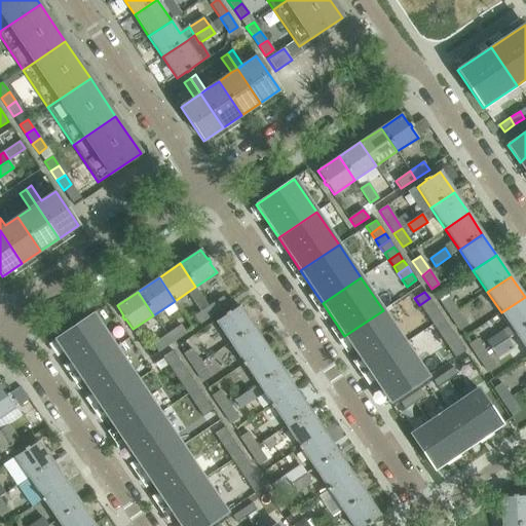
[(223,297),(209,306),(214,314),(228,305),(223,297)]
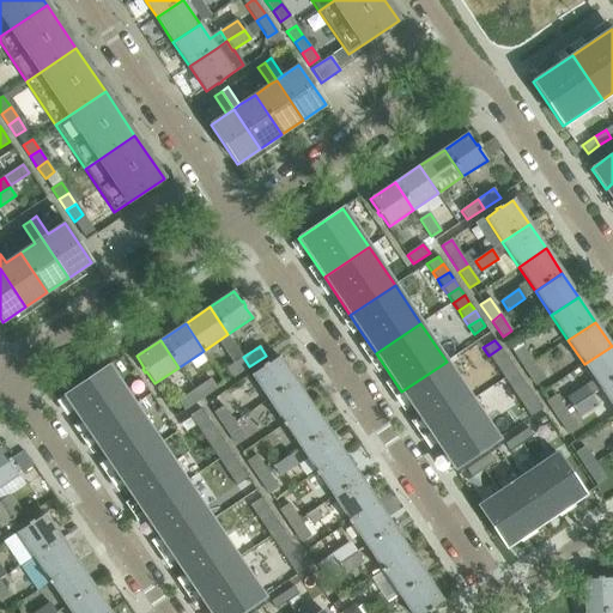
[(522,346),(514,352),(525,369),(533,363),(522,346)]
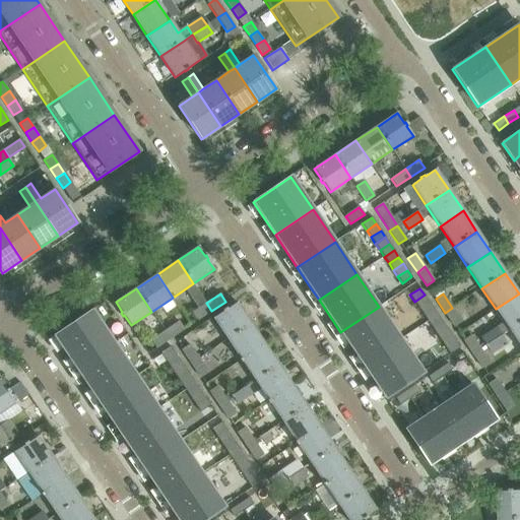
[(519,296),(519,294),(496,309),(509,330),(519,322),(519,296)]
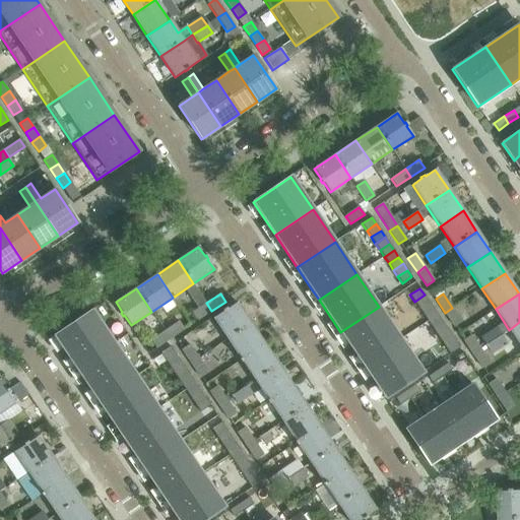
[(425,295),(414,302),(418,308),(429,302),(425,295)]
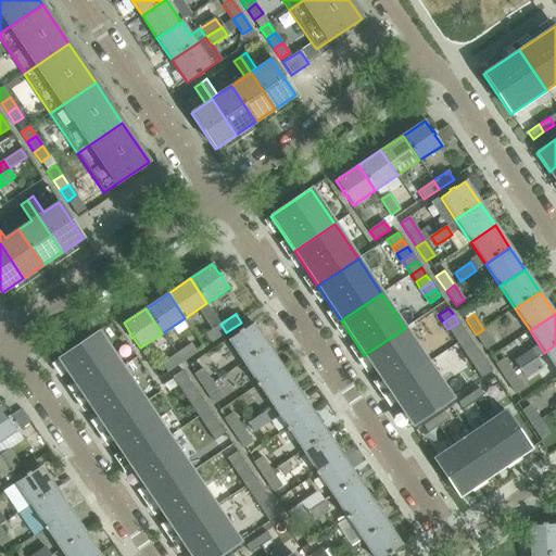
[(458,323),(447,329),(452,337),(463,329),(458,323)]
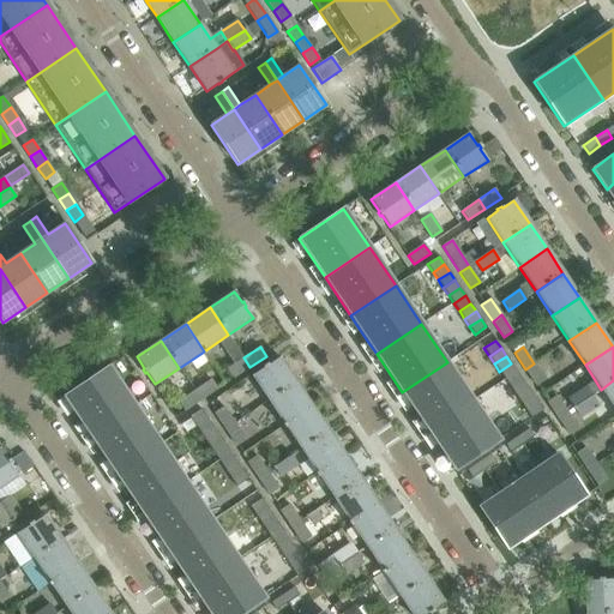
[(244,357),(227,369),(233,378),(250,367),(244,357)]
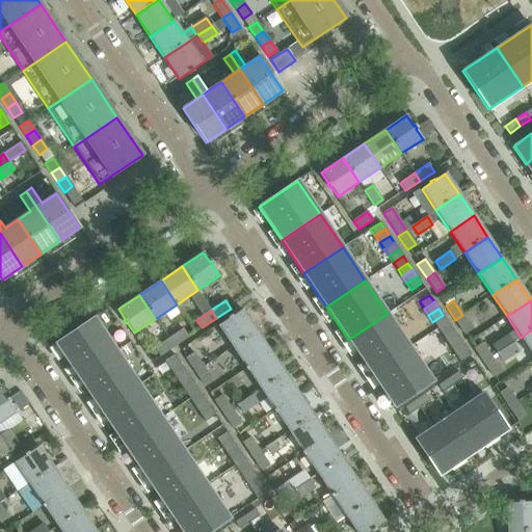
[(229,319),(218,325),(233,347),(256,331),(242,310),(232,317),(231,315),(228,318),(229,319)]
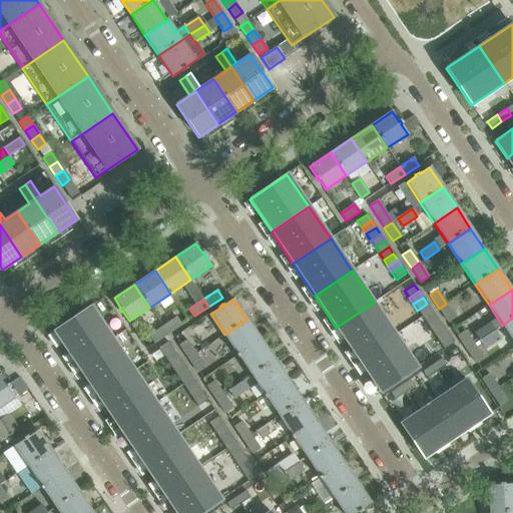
[(374,303),(336,328),(358,360),(395,335),(374,303)]
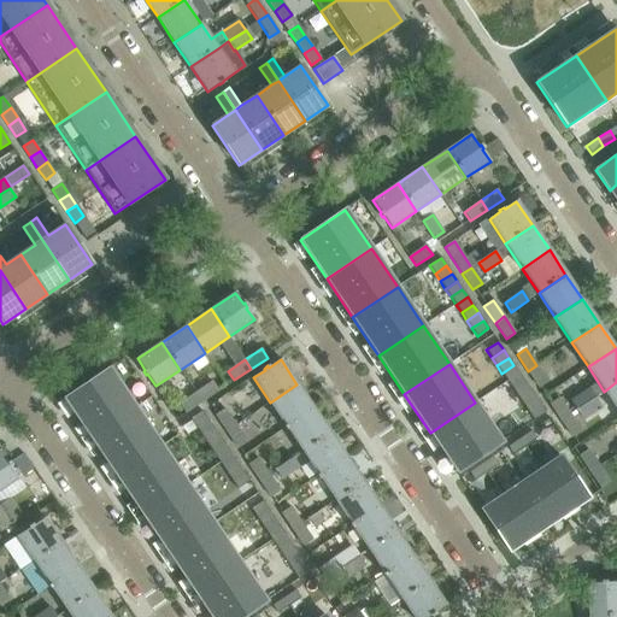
[(513,365),(501,374),(507,381),(519,374),(513,365)]
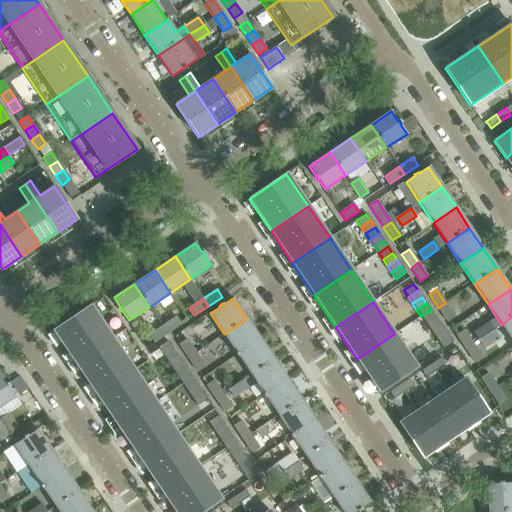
[(455,317),(445,303),(438,308),(447,322),(455,317)]
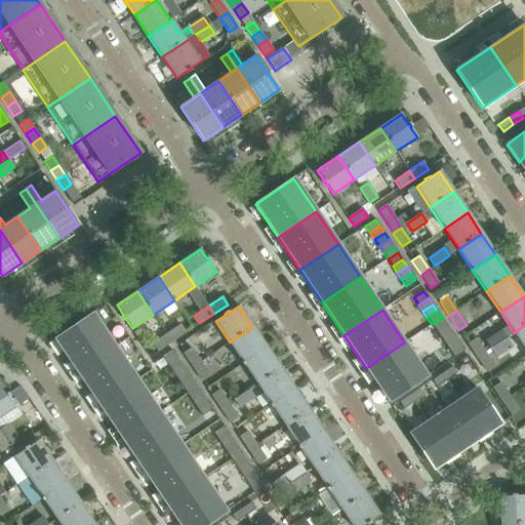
[(92,313),(54,339),(56,341),(73,366),(77,372),(116,347),(92,313)]
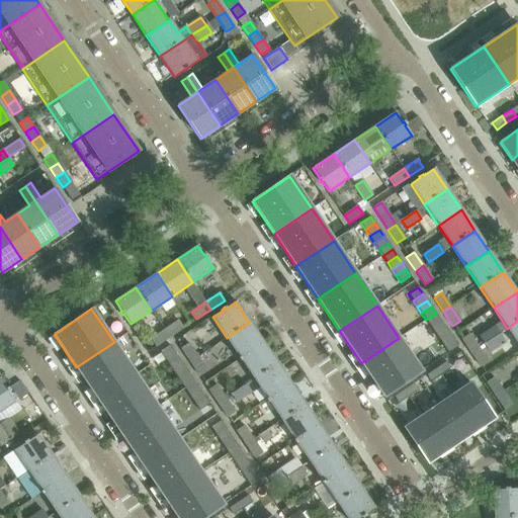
[(436,314),(426,320),(430,327),(440,320),(436,314)]
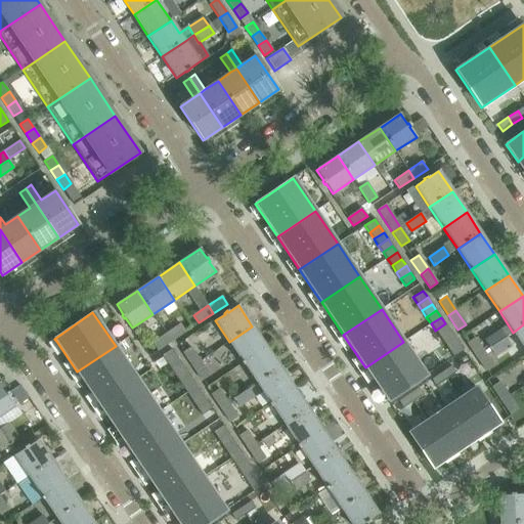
[(445,323),(435,331),(440,337),(450,331),(445,323)]
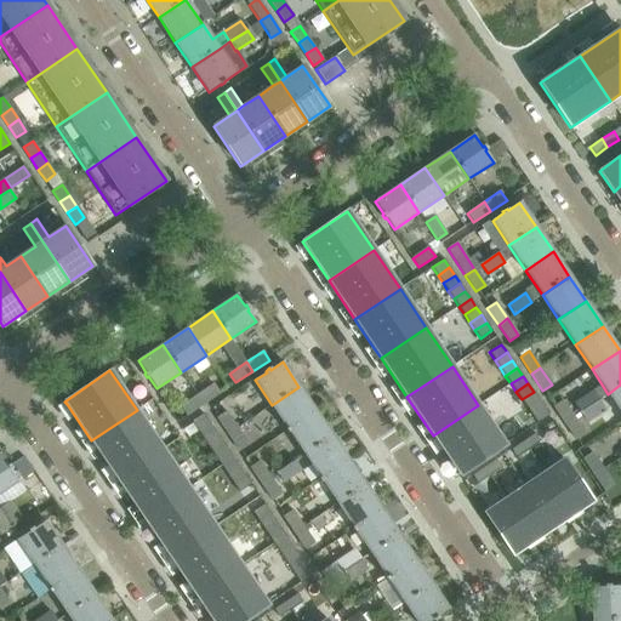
[(214,385),(197,396),(203,404),(220,393),(214,385)]
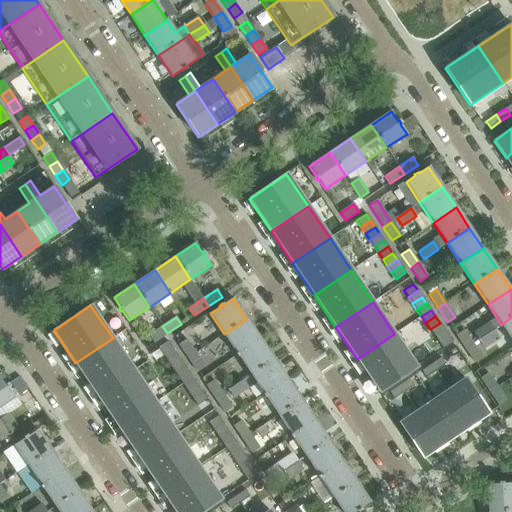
[(511,317),(501,325),(511,340),(511,317)]
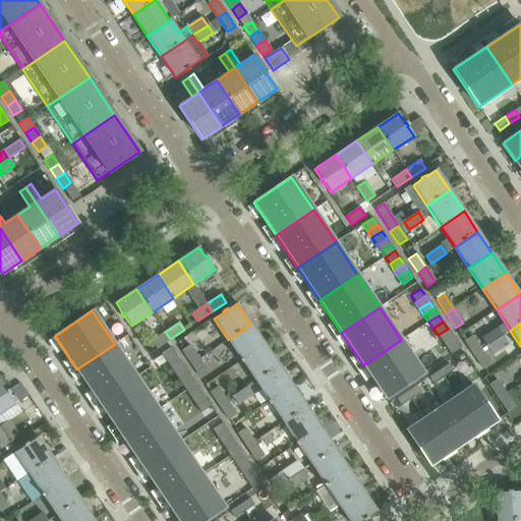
[(250,325),(228,340),(241,360),(265,345),(250,325)]
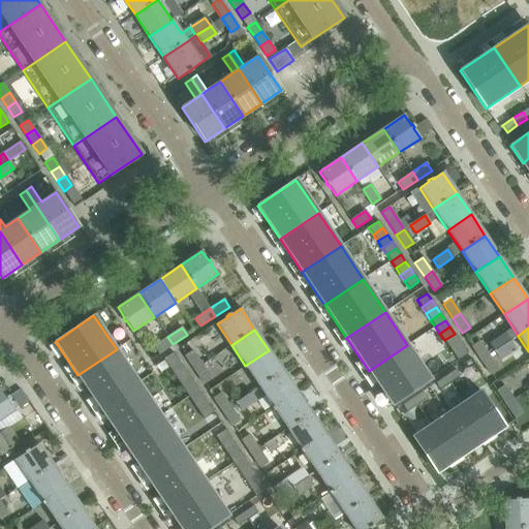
[(455,334),(444,340),(448,347),(459,340),(455,334)]
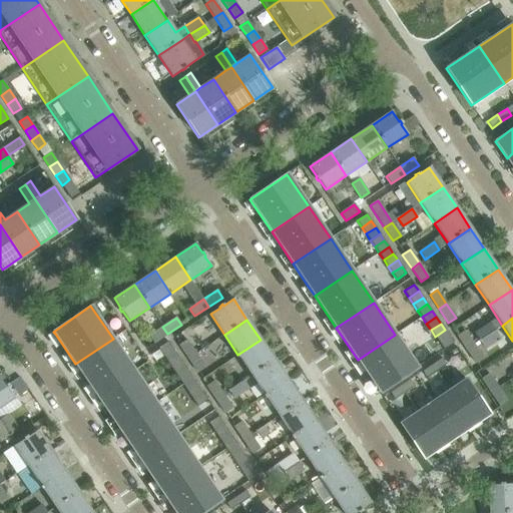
[(489,324),(475,333),(480,341),(494,331),(489,324)]
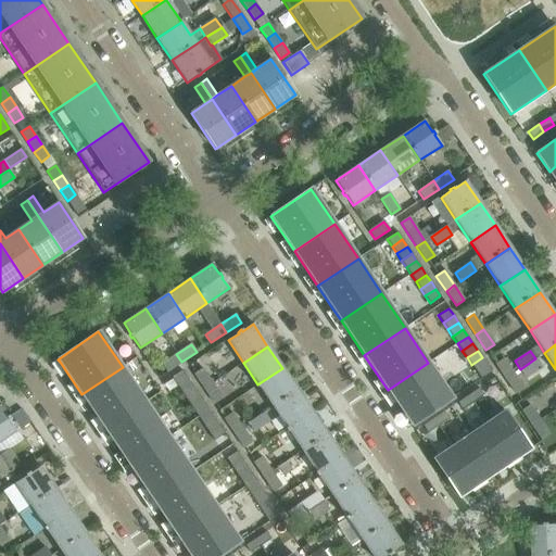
[(176,354),(162,364),(167,373),(181,362),(176,354)]
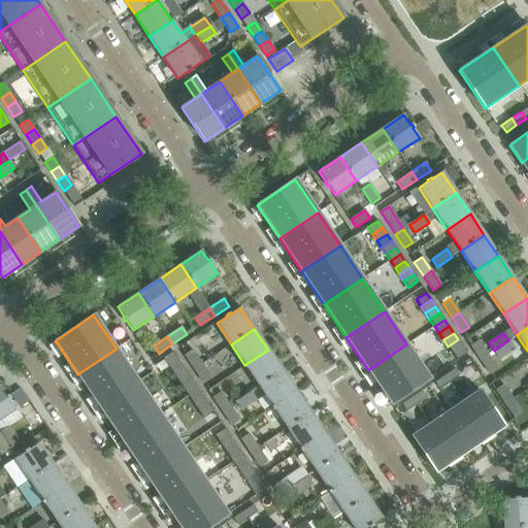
[(458,339),(448,347),(453,353),(462,347),(458,339)]
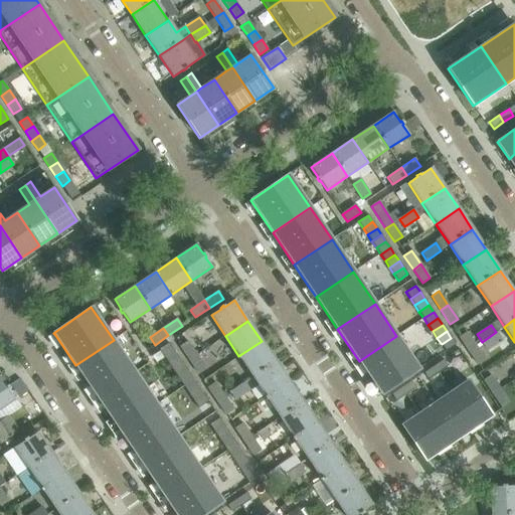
[(459,337),(468,351),(476,346),(467,332),(459,337)]
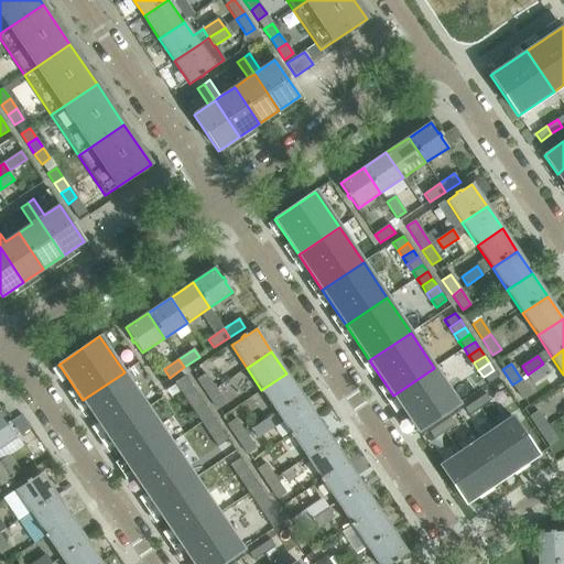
[(543,364),(528,375),(533,383),(549,372),(543,364)]
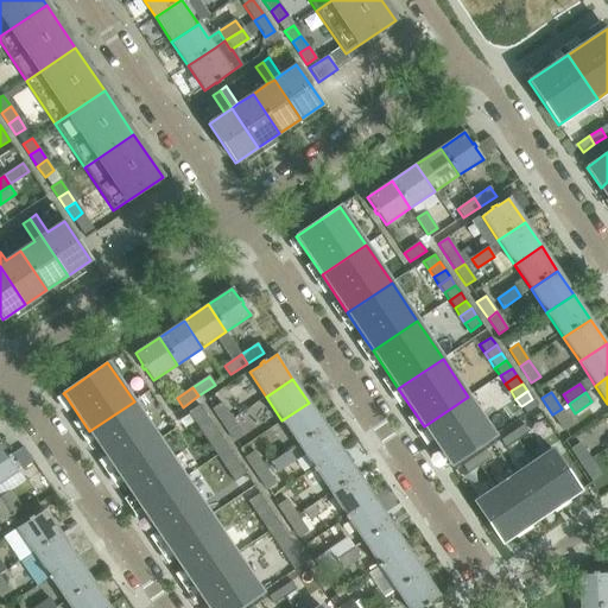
[(468,397),(424,426),(450,466),(494,436),(468,397)]
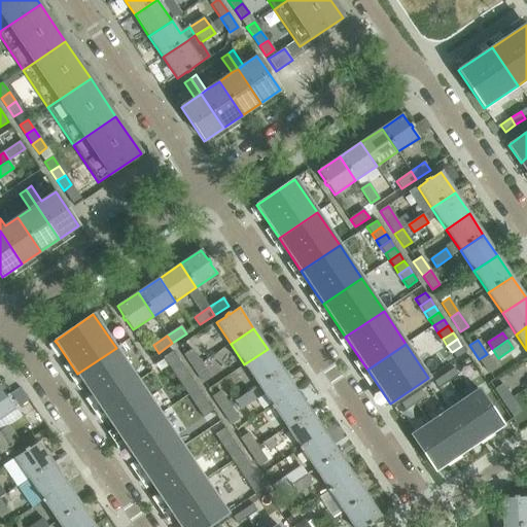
[(461,346),(452,352),(456,359),(466,352),(461,346)]
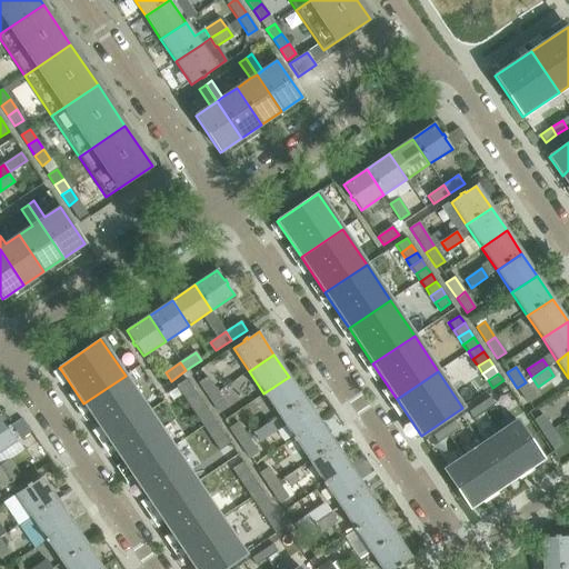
[(126,376),(83,403),(108,439),(149,411),(126,376)]
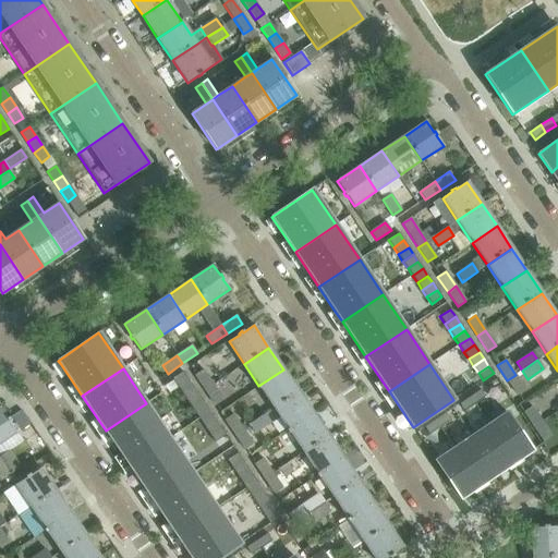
[(203,370),(195,375),(205,390),(214,385),(203,370)]
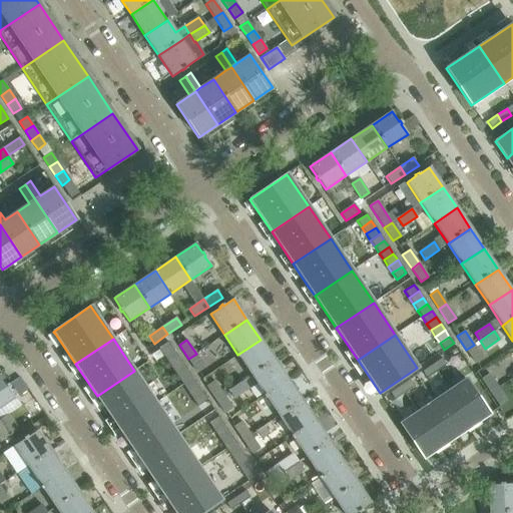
[(261,340),(237,355),(251,376),(275,360),(261,340)]
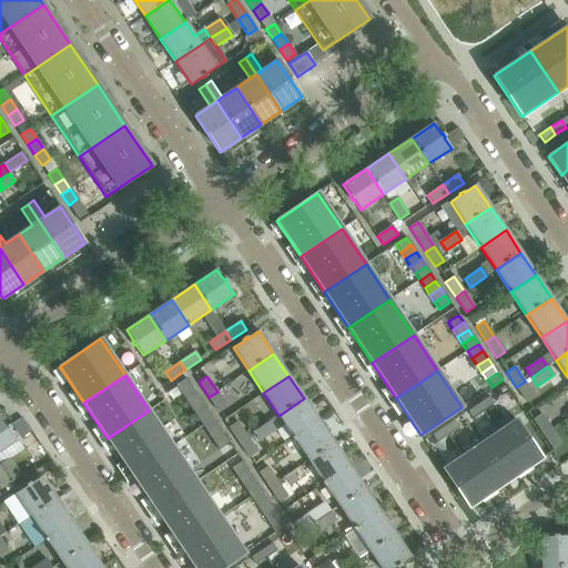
[(186,378),(175,385),(180,393),(191,385),(186,378)]
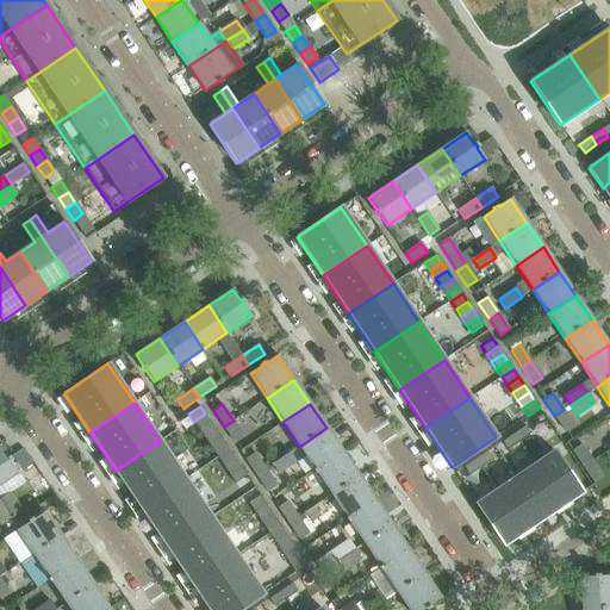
[(564,410),(554,416),(565,433),(574,425),(564,410)]
